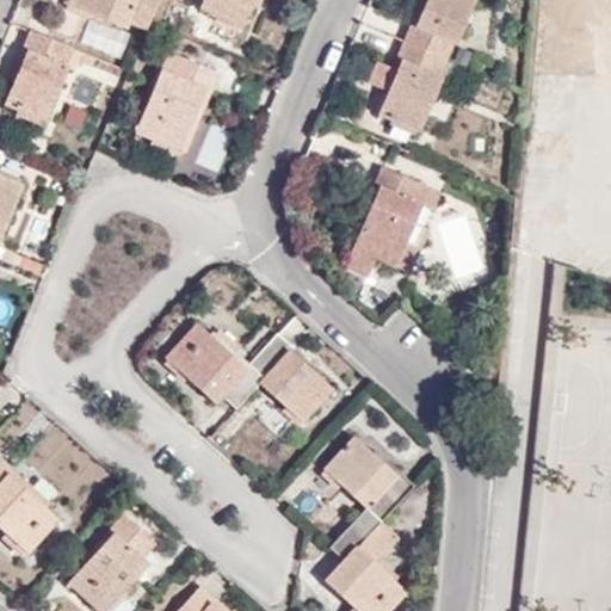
[(144,31),(156,0),(62,0),(62,1),(127,29),(129,24),(144,31)]
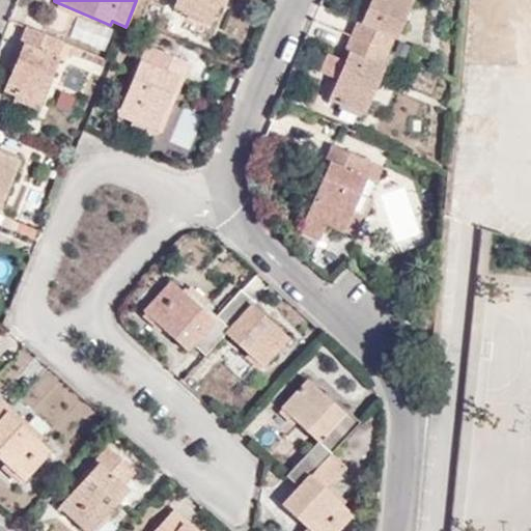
[(175,0),(172,8),(212,25),(221,0),(175,0)]
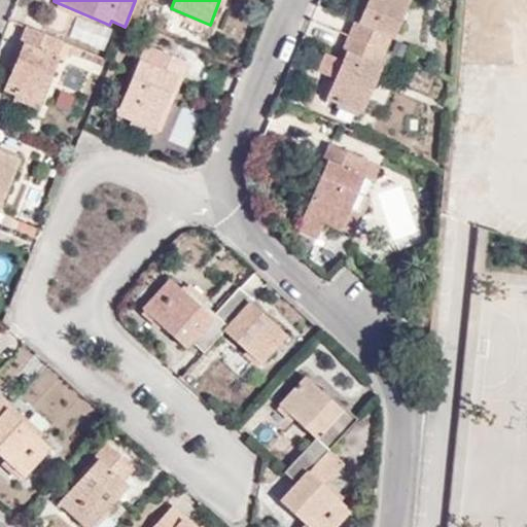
[(219,0),(210,25),(215,26),(224,0),(219,0)]
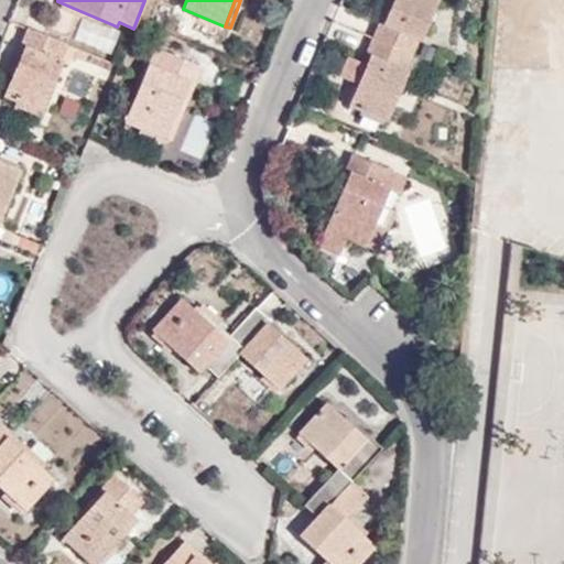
[(393,0),(383,26),(377,25),(366,52),(371,55),(359,86),(349,107),(388,123),(409,72),(407,71),(419,42),(421,43),(437,0),(393,0)]
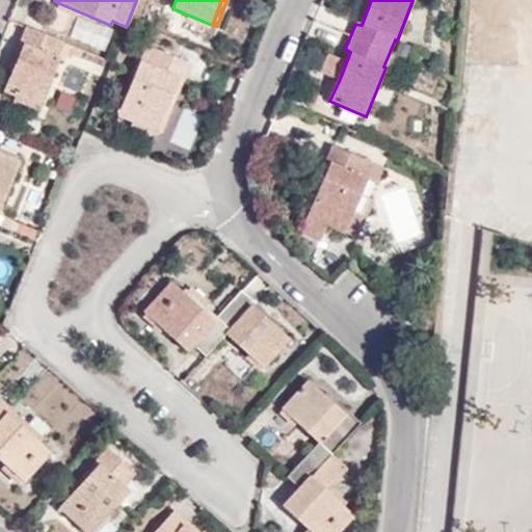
[(365,0),(355,24),(362,25),(371,0),(365,0)]
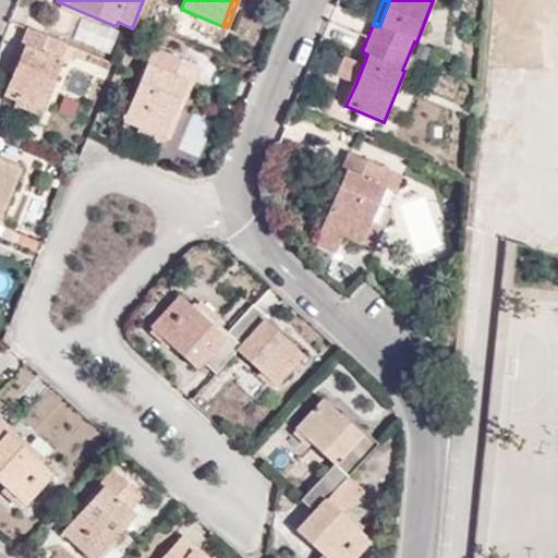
[(65,44),(25,26),(20,43),(25,44),(11,79),(4,95),(41,111),(62,60),(60,59),(65,44)]
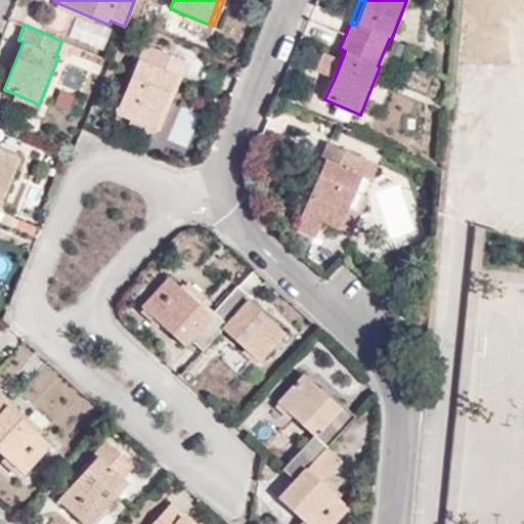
[(18,40),(5,73),(10,74),(24,41),(18,40)]
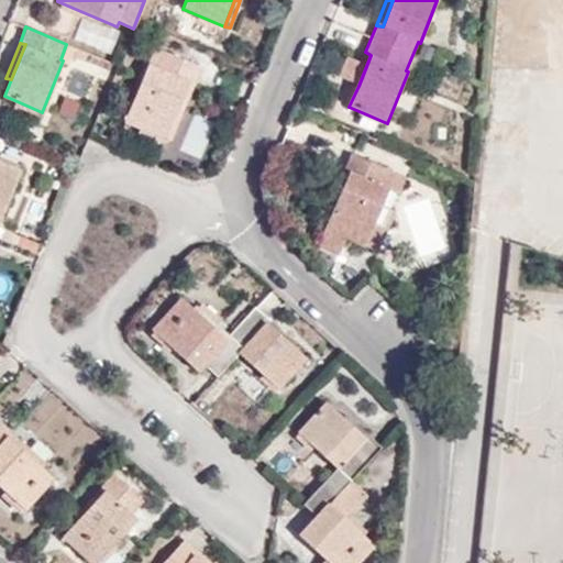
[(165,139),(189,80),(194,81),(200,66),(164,51),(157,66),(148,63),(125,122),(165,139)]
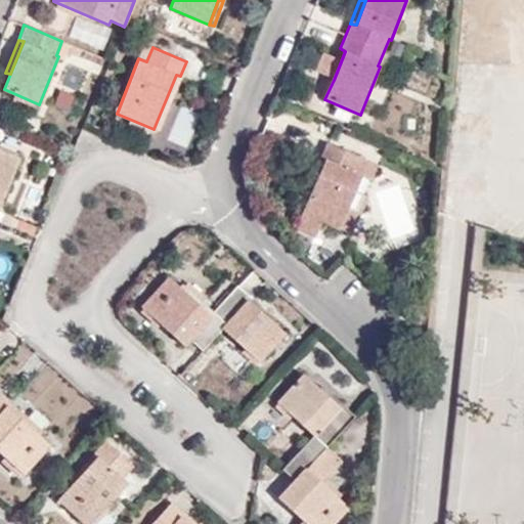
[(323,53),(316,72),(334,80),(345,51),(340,48),(336,58),(323,53)]
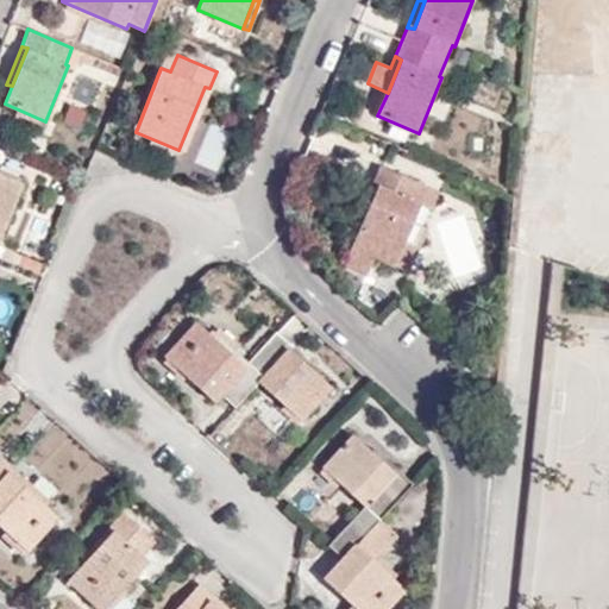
[(179,150),(184,152),(209,88),(205,87),(179,150)]
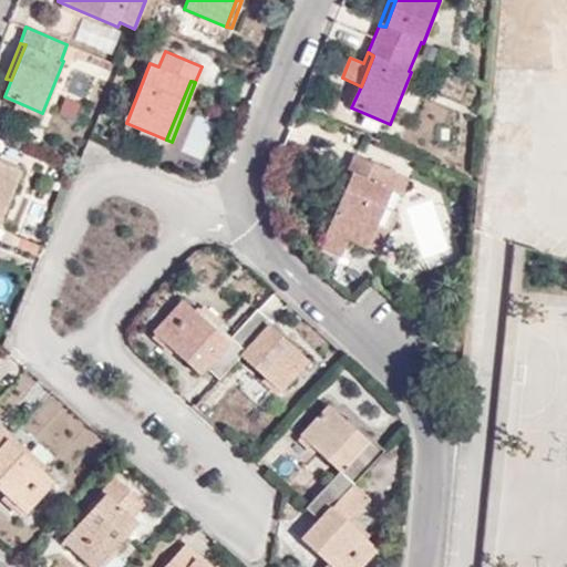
[(351,173),(332,216),(327,232),(348,241),(366,248),(390,189),(384,187),(391,172),(352,155),(346,171),(351,173)]
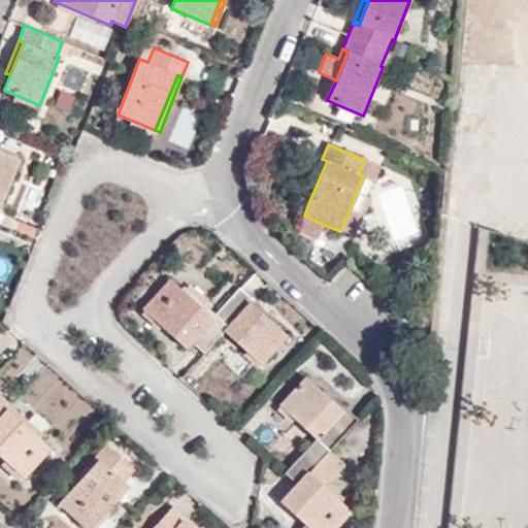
[(0,206),(19,159),(0,151),(0,206)]
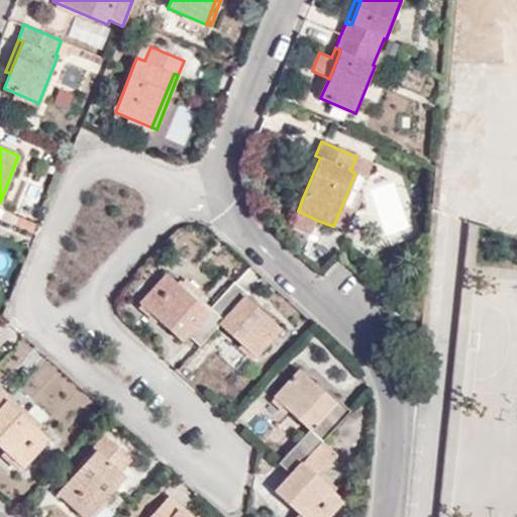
[(315,156),(299,195),(303,197),(320,158),(315,156)]
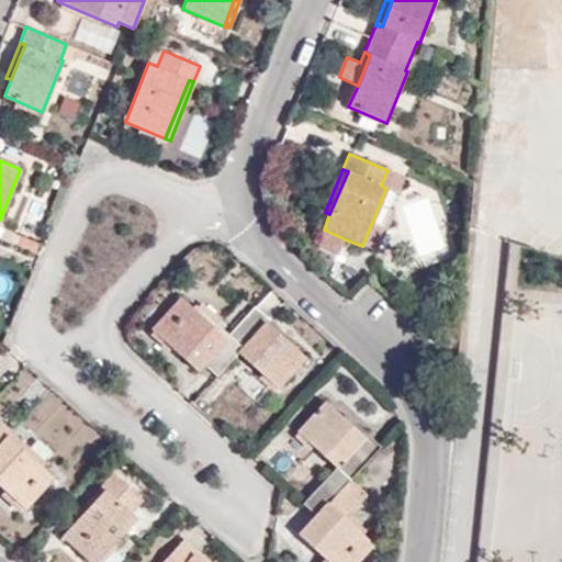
[(316,248),(337,258),(345,239),(324,229),(316,248)]
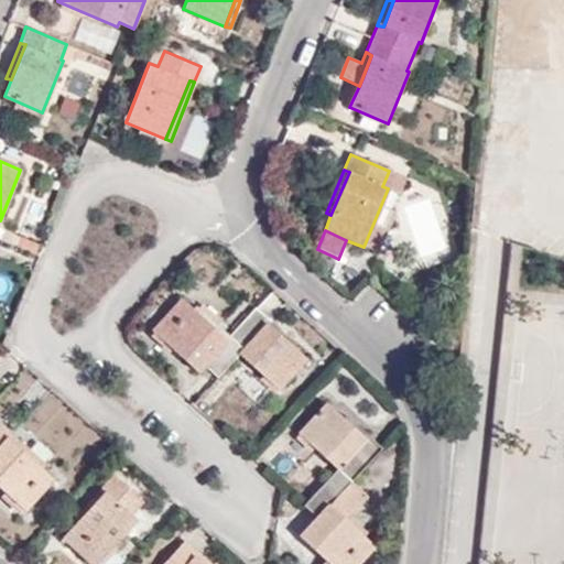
[(268,318),(257,306),(227,339),(182,297),(152,329),(199,373),(205,367),(218,378),(239,354),(279,391),(307,359),(266,322),(268,318)]
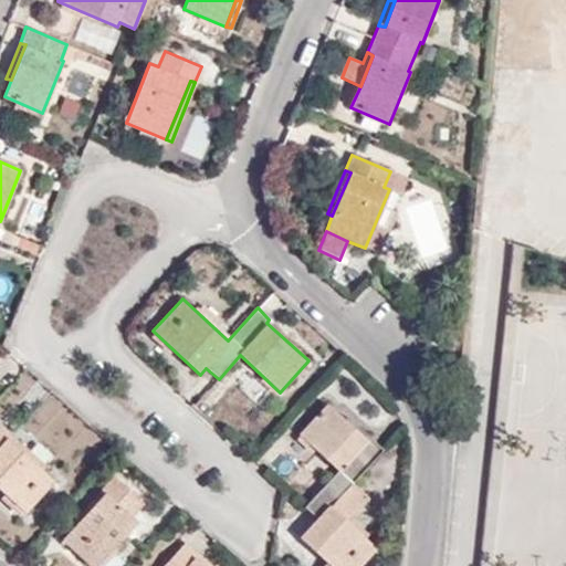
[(316,519),(300,537),(327,564),(329,565),(360,565),(377,548),(348,522),(333,507),(353,483),(383,450),(371,439),(368,441),(327,402),(300,435),(338,470),(305,507),(316,519)]
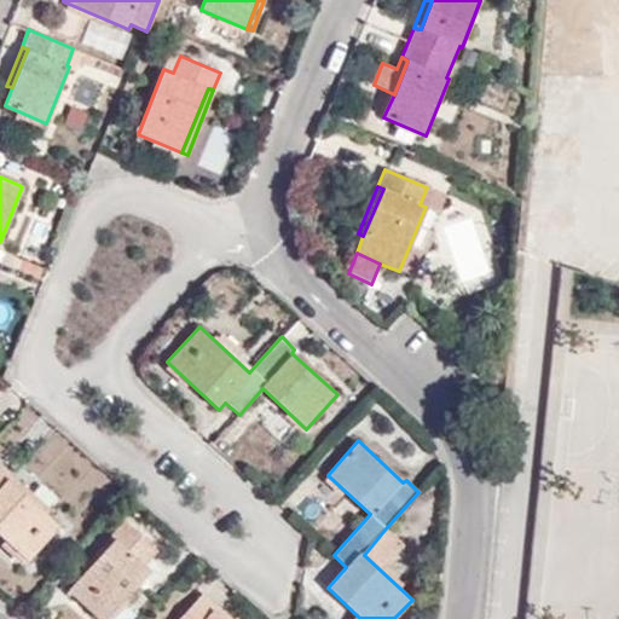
[(0,534),(29,562),(61,526),(47,514),(10,479),(13,474),(0,461),(0,534)]
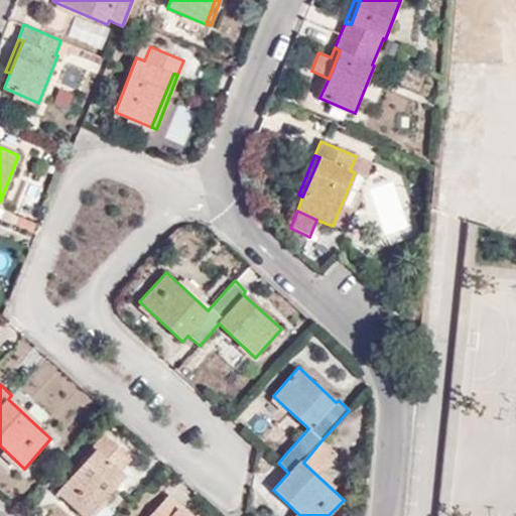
[(39,428),(43,423),(11,395),(8,399),(39,428)]
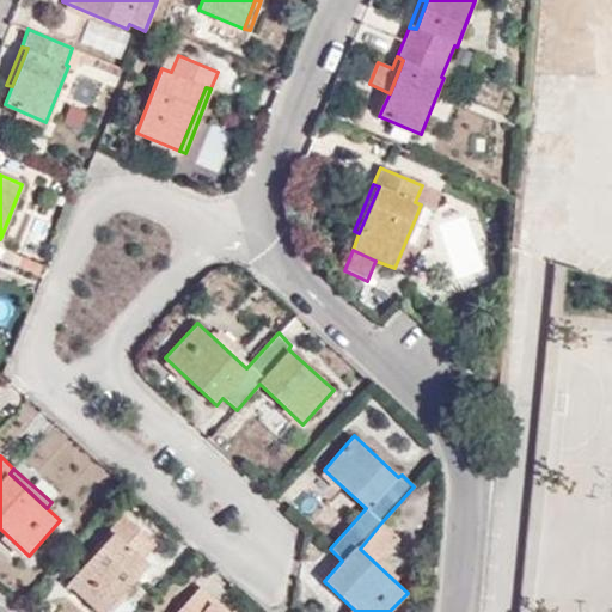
[(157,545),(123,513),(110,527),(115,531),(83,568),(67,583),(98,611),(105,611),(150,563),(145,558),(157,545)]
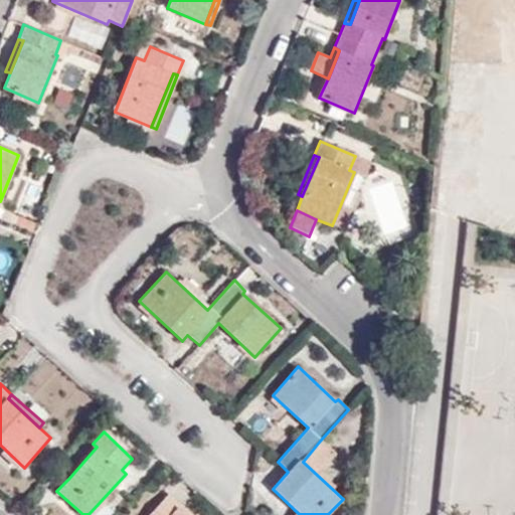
[(317,475),(335,454),(321,440),(303,462),(317,475)]
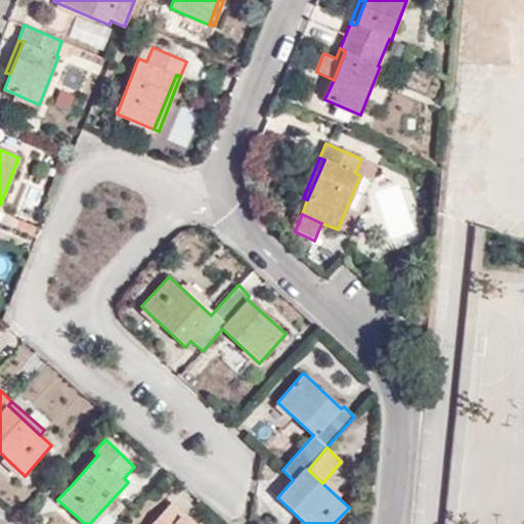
[(94,451),(67,482),(71,486),(98,454),(94,451)]
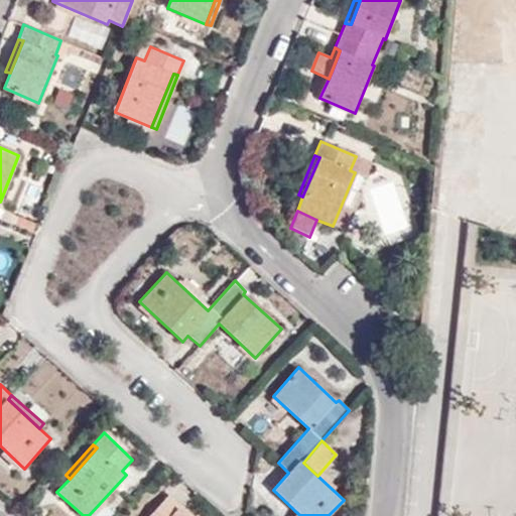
[(186,515),(178,508),(181,504),(170,494),(150,515),(186,515)]
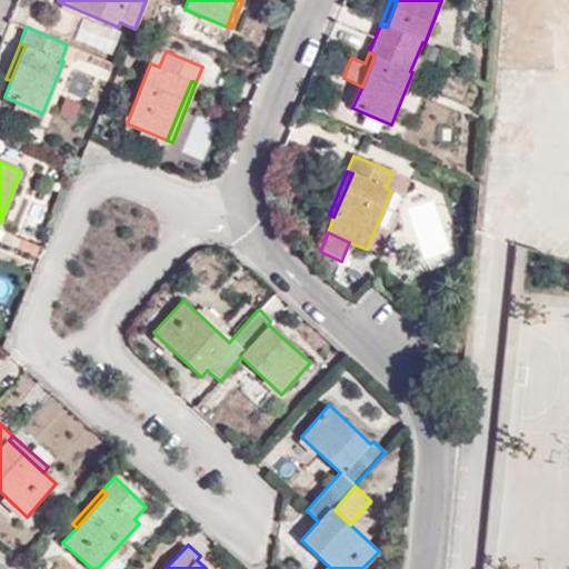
[(206,568),(215,568),(200,556),(197,560),(206,568)]
